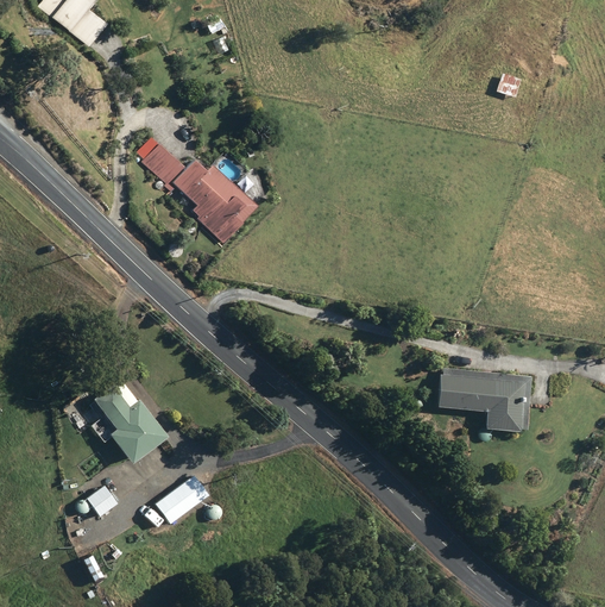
[(41,0),(37,5),(89,47),(106,24),(88,8),(93,0),(41,0)]
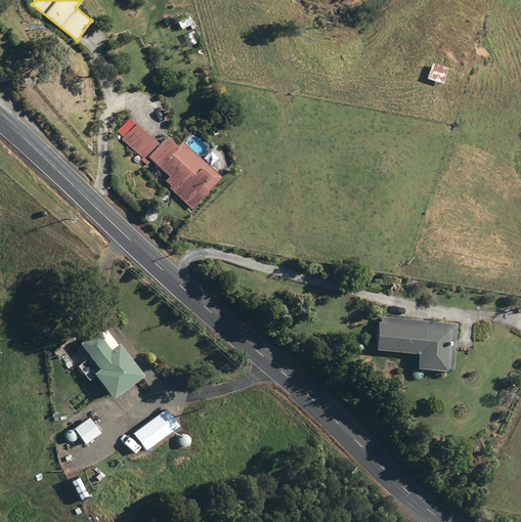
[(182,16),(187,26),(196,22),(190,12),(182,16)]
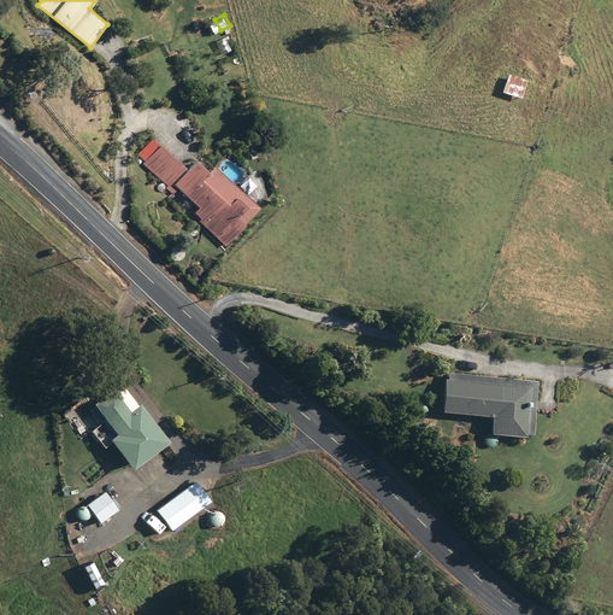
[(510,74),(504,92),(523,98),(529,80),(510,74)]
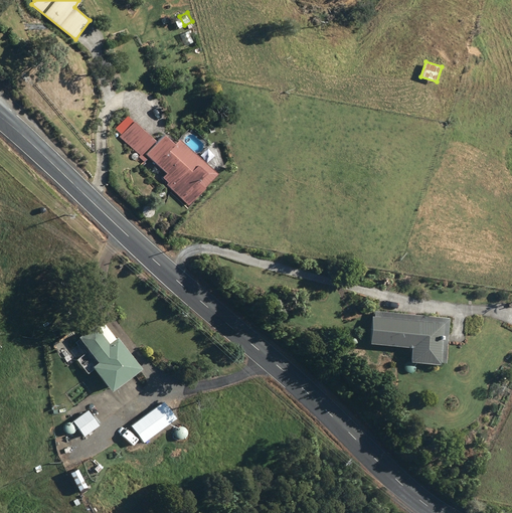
[(168,181),(166,183),(189,204),(217,174),(178,138),(173,144),(163,135),(156,142),(128,116),(116,128),(122,134),(121,135),(141,153),(138,155),(145,161),(149,157),(166,173),(162,177),(168,181)]
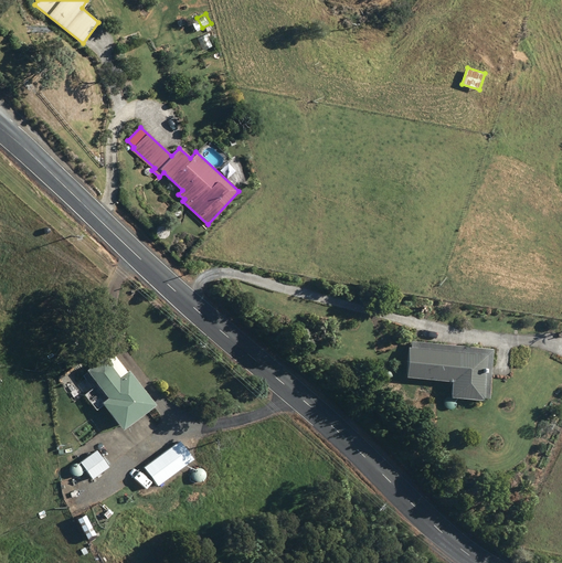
[(452,382),(451,397),(483,401),(483,397),(489,399),(494,348),(412,341),(412,347),(409,347),(405,378),(452,382)]
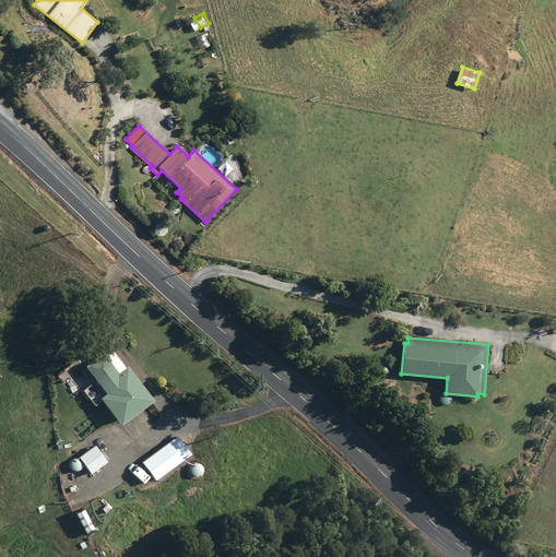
[(106,394),(99,399),(119,425),(153,400),(128,366),(119,372),(105,353),(86,367),(106,394)]
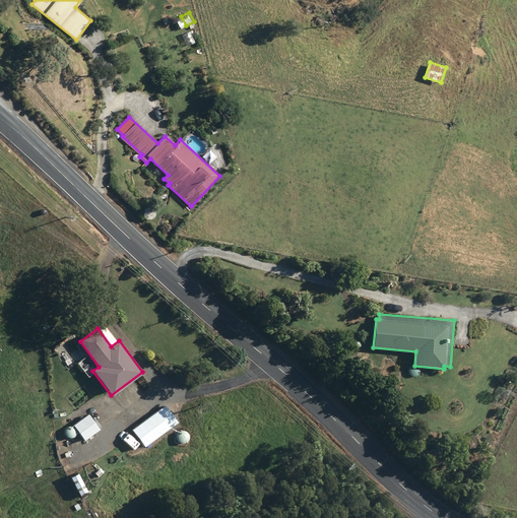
[(135,418),(144,438),(159,431),(150,411),(135,418)]
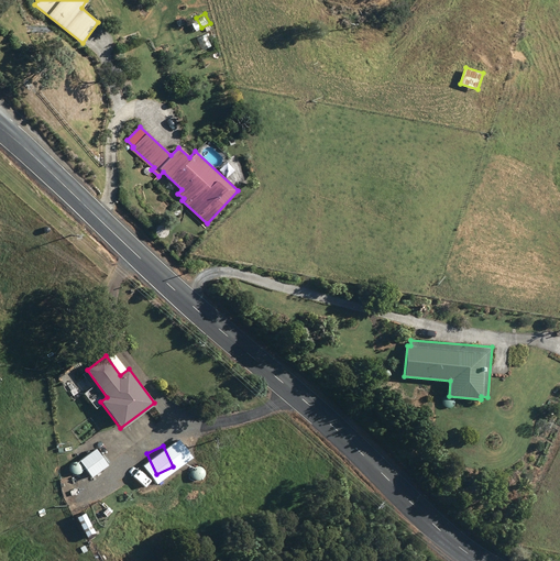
[(96,448),(79,460),(91,477),(109,464),(96,448)]
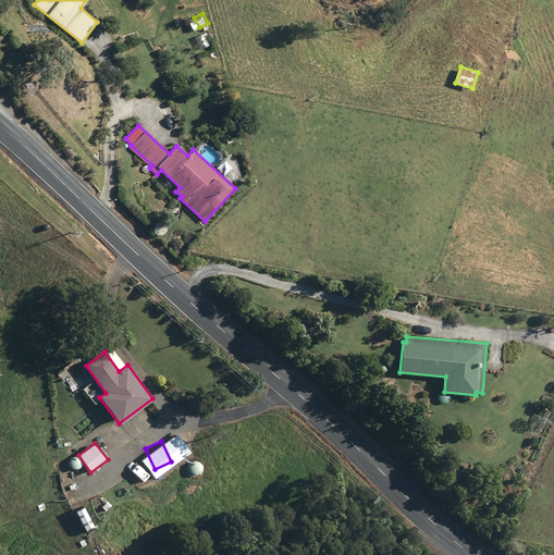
[(82,504),(74,508),(85,528),(93,523),(82,504)]
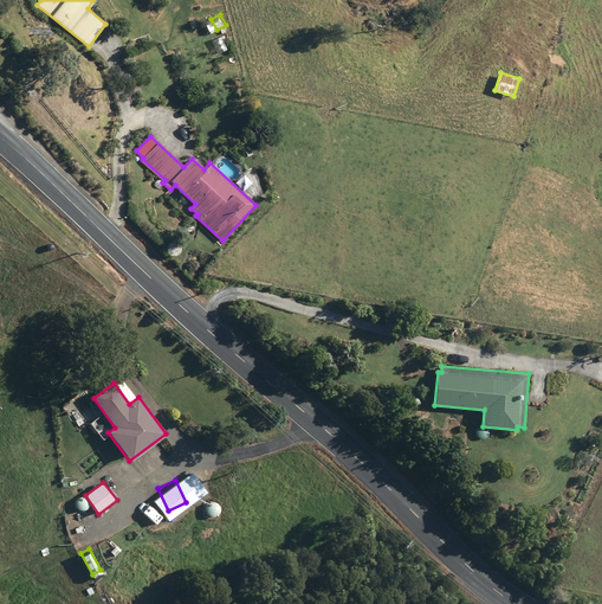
[(131,557),(128,548),(122,551),(127,559),(131,557)]
